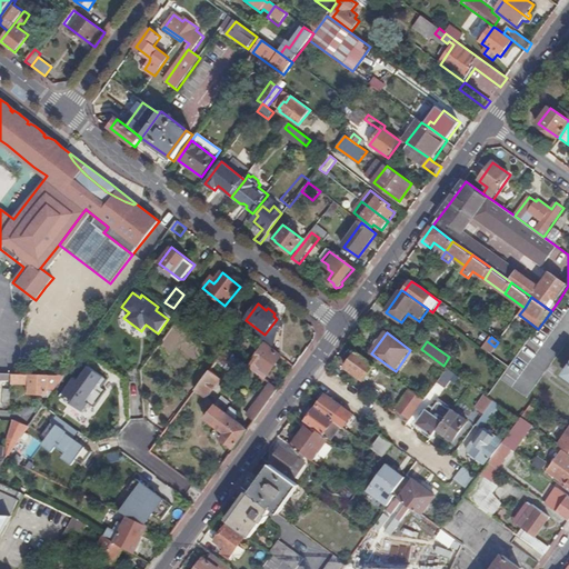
[(488,341),(483,348),(490,353),(495,347),(488,341)]
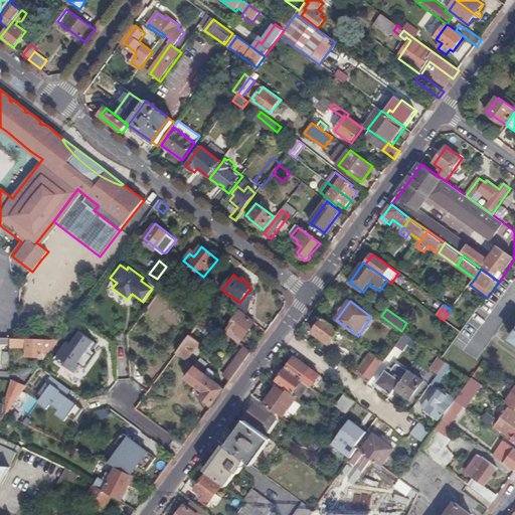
[(253,323),(240,312),(225,332),(239,343),(253,323)]
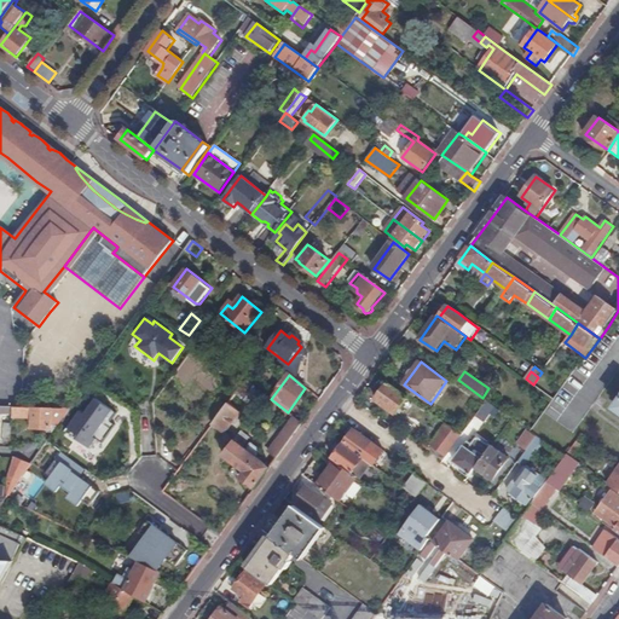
[(409,397),(389,383),(377,400),(397,414),(409,397)]
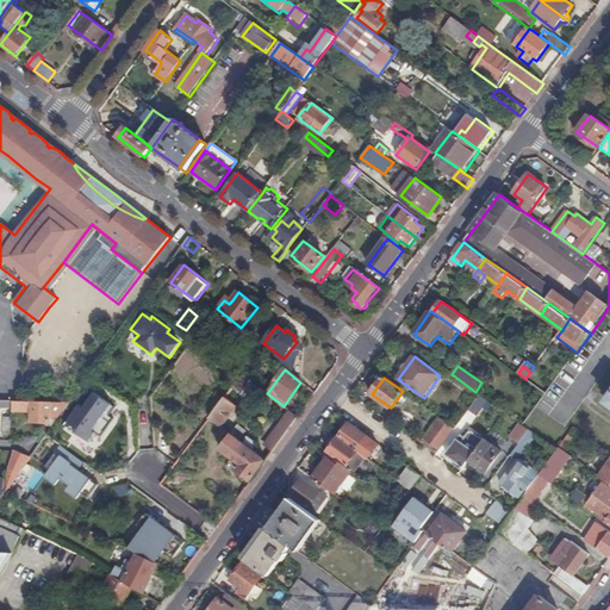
[(85,408),(80,404),(66,424),(94,444),(101,435),(98,433),(110,415),(114,417),(120,410),(95,392),(85,408)]
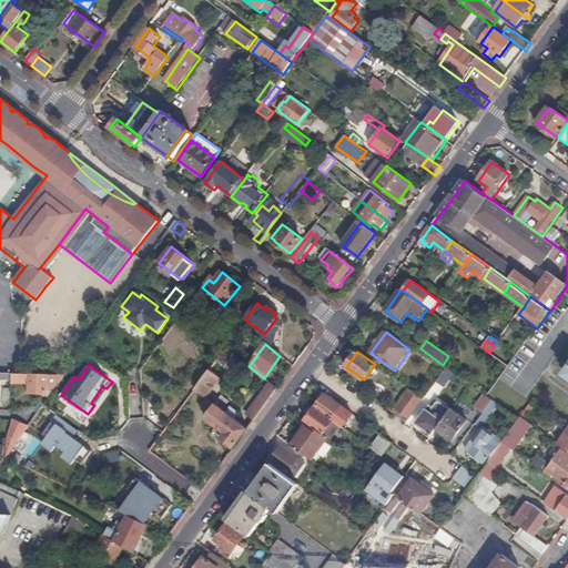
[(456,374),(448,368),(438,382),(446,387),(456,374)]
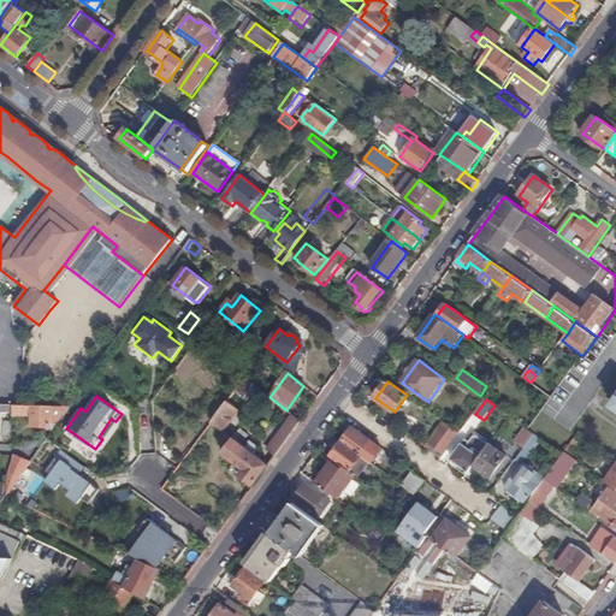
[(227,401),(211,424),(223,433),(240,410),(227,401)]
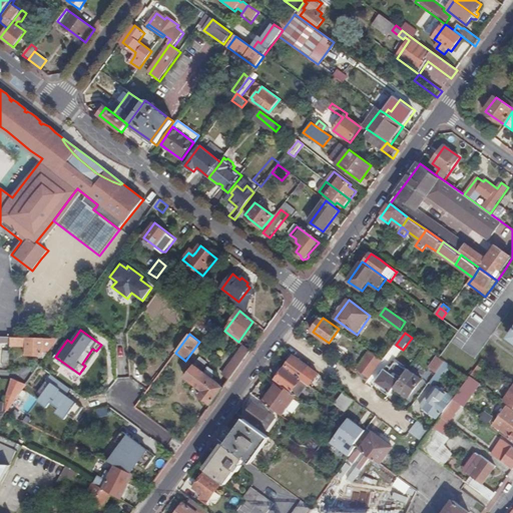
[(1,337),(0,337),(0,339),(9,340),(10,345),(17,346),(17,344),(26,345),(26,354),(41,355),(41,352),(49,353),(59,339),(23,338),(1,337)]
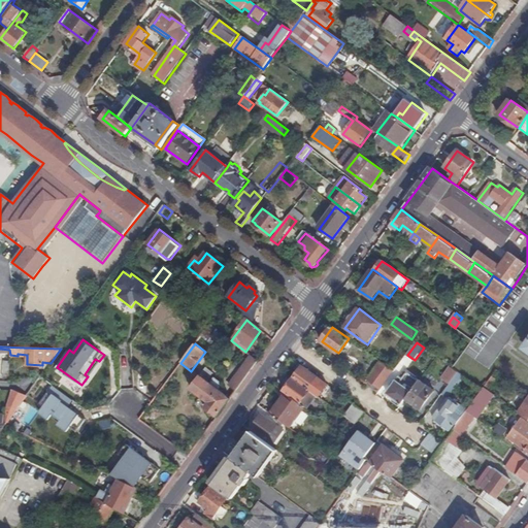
[(229,386),(236,391),(258,362),(251,356),(229,386)]
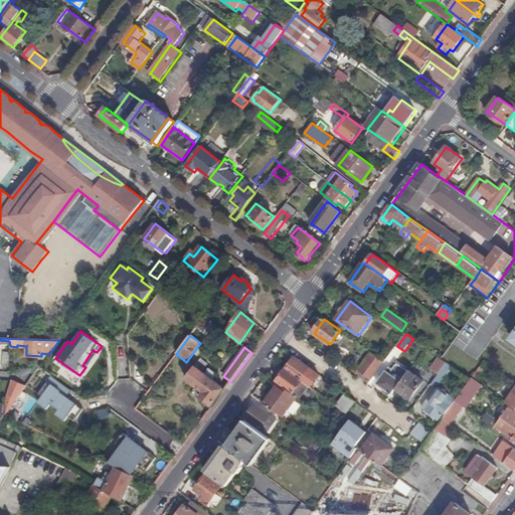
[(356,374),(369,384),(385,362),(372,353),(356,374)]
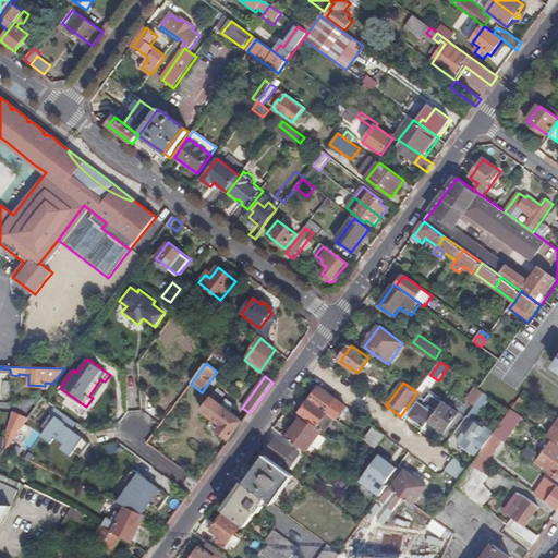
[(320,388),(311,401),(332,416),(337,420),(347,407),(320,388)]
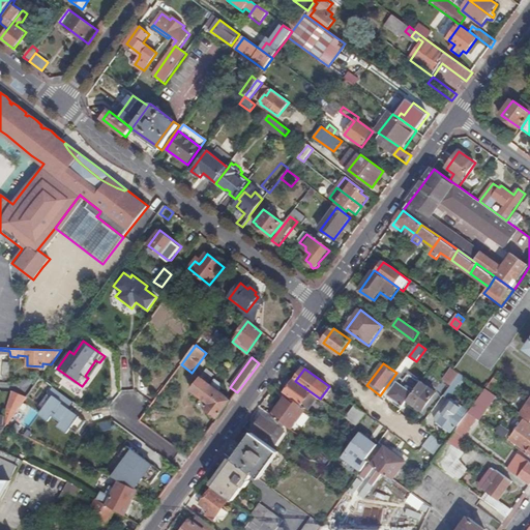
[(451,385),(460,374),(451,369),(444,379),(451,385)]
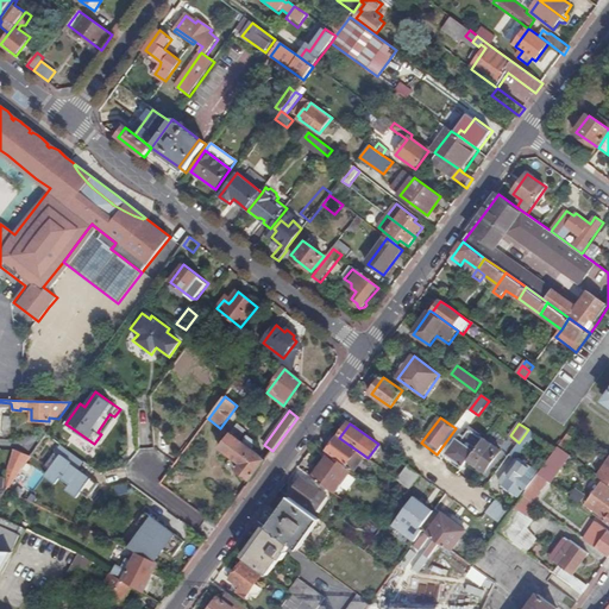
[(453,464),(463,470),(469,460),(484,440),(470,429),(465,438),(462,435),(447,454),(456,460),(453,464)]
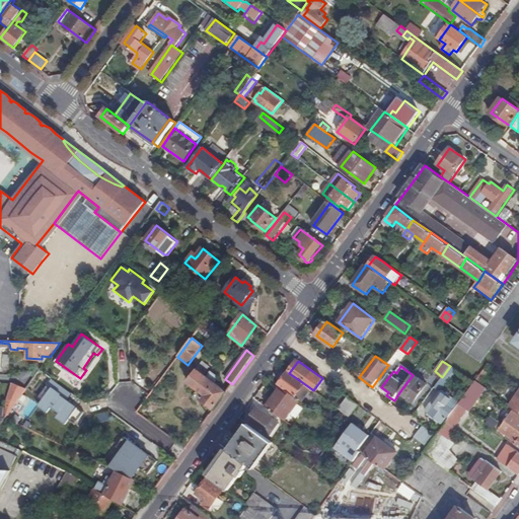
[(442,377),(441,378),(446,382),(448,383),(457,370),(450,366),(442,377)]
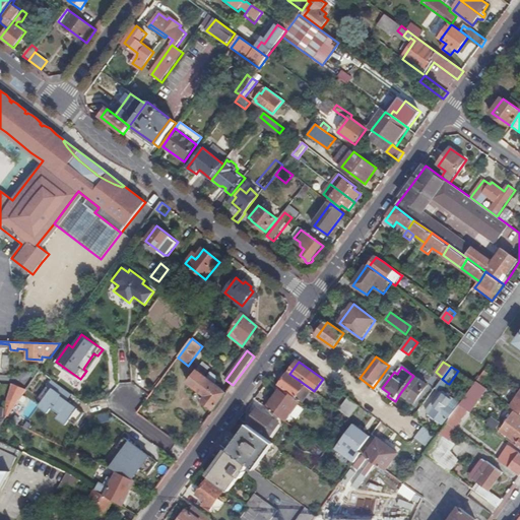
[(202,401),(214,410),(221,400),(228,393),(216,384),(220,379),(219,375),(213,371),(207,378),(197,371),(189,383),(198,390),(192,397),(201,403),(202,401)]
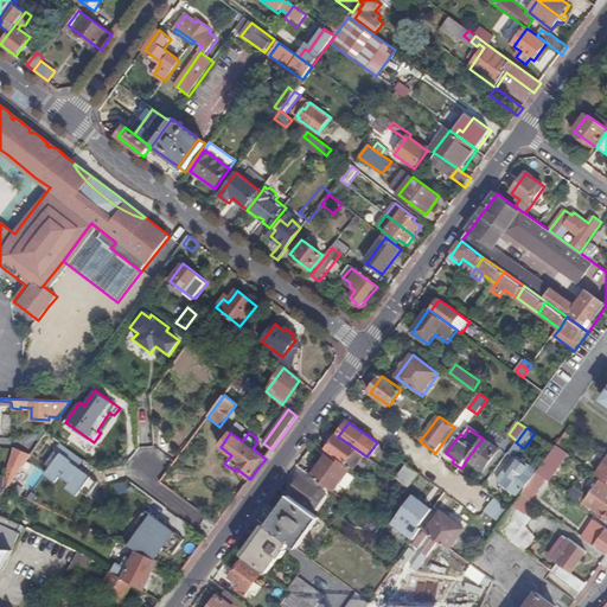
[(362,453),(338,436),(327,451),(330,452),(350,466),(351,467),(362,453)]
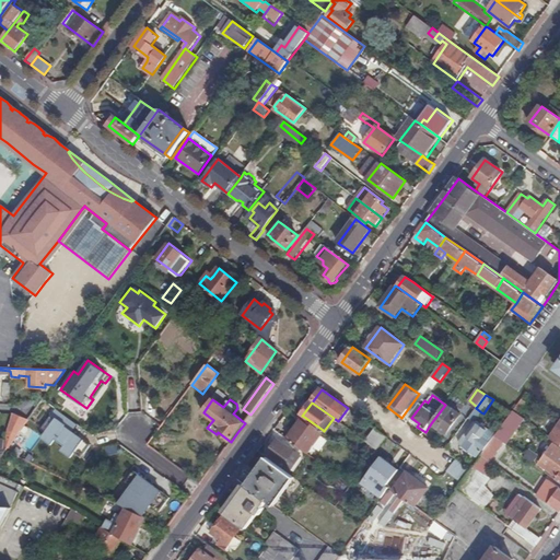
[(446,404),(432,424),(447,435),(462,415),(446,404)]
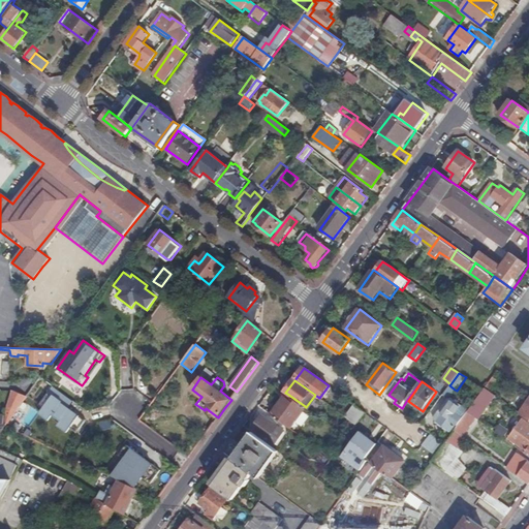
[(449,385),(443,395),(448,399),(449,398),(455,390),(449,385)]
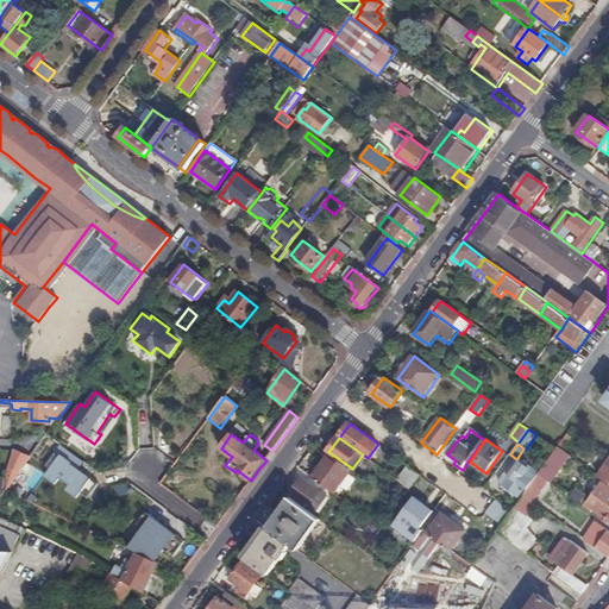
[(61,445),(56,452),(61,456),(62,454),(73,463),(71,464),(79,469),(85,462),(61,445)]
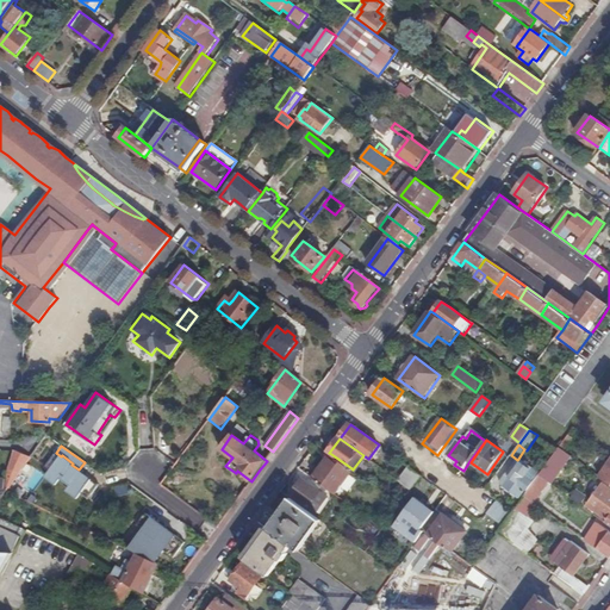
[(541,475),(549,483),(553,484),(572,456),(560,448),(559,450),(542,473),(541,475)]
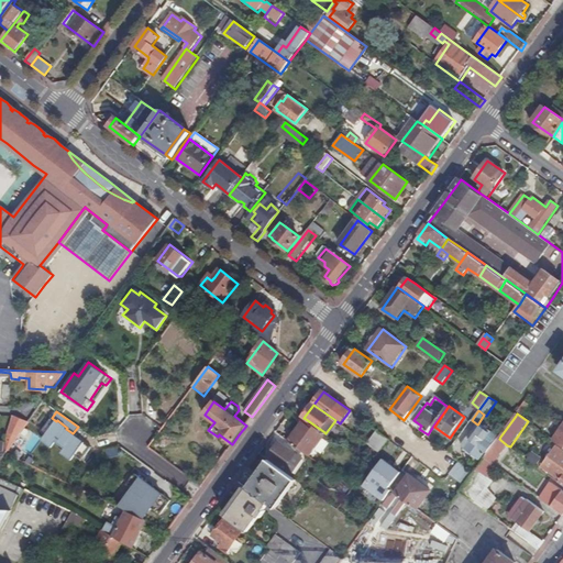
[(18,437),(29,422),(13,416),(10,432),(18,437)]
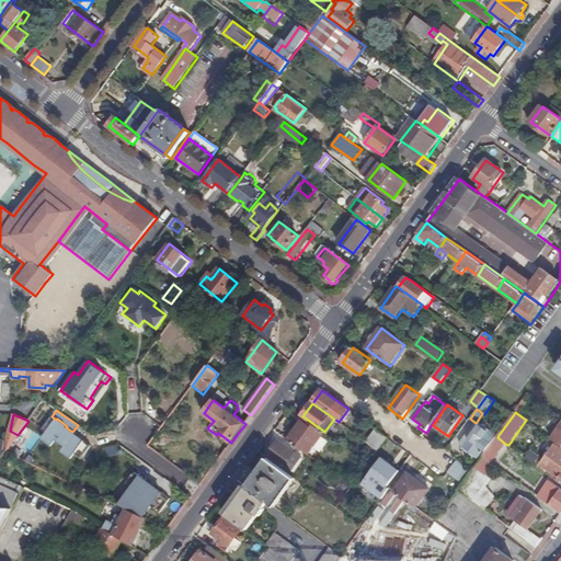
[(84,455),(91,446),(72,432),(66,427),(67,426),(57,419),(56,420),(52,416),(42,430),(46,433),(43,438),(53,446),(56,441),(65,446),(61,451),(72,458),(78,450),(84,455)]
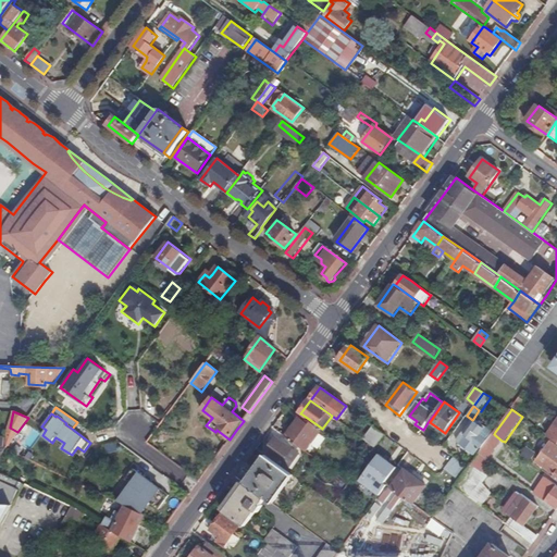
[(302,415),(286,436),(305,450),(321,428),(302,415)]
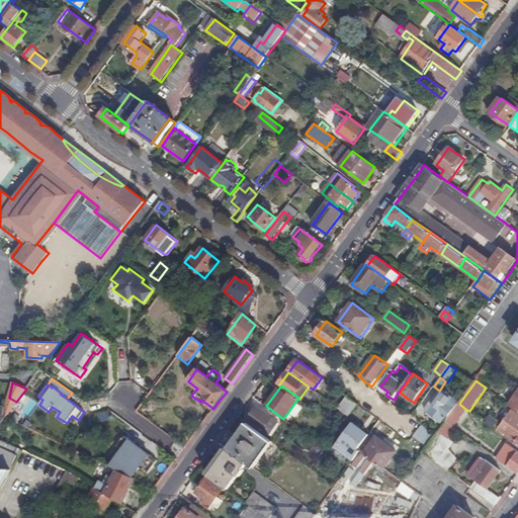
[(440,390),(439,391),(435,397),(434,396),(426,408),(429,411),(427,414),(429,416),(430,415),(441,423),(444,419),(445,420),(447,417),(446,416),(447,415),(449,417),(455,408),(449,403),(452,399),(443,392),(443,393),(440,390)]
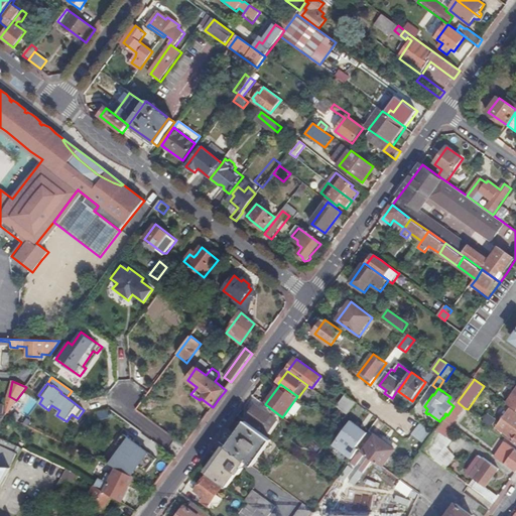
[(348,415),(357,403),(347,395),(338,407),(348,415)]
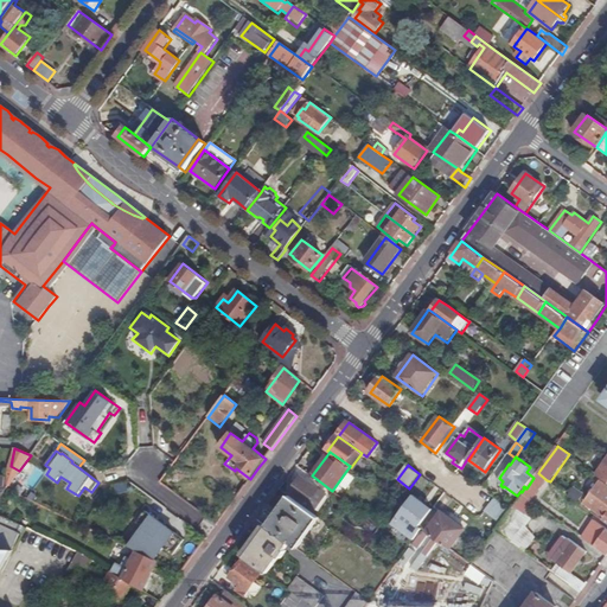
[(534,478),(538,473),(540,471),(531,465),(530,467),(526,472),(534,478)]
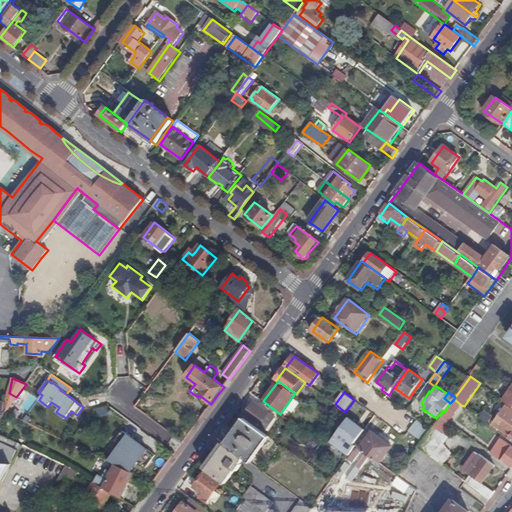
[(7,410),(16,397),(9,393),(8,397),(7,410)]
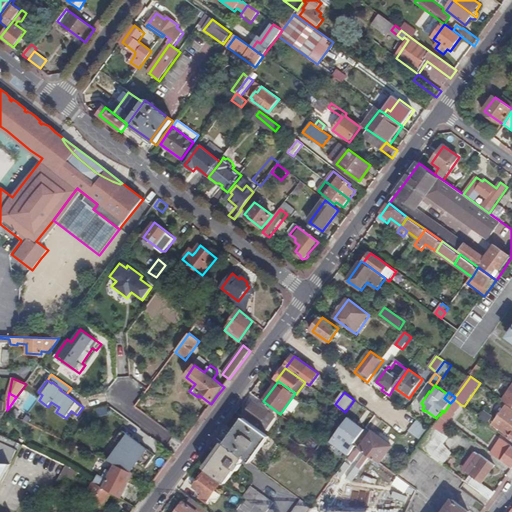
[(28,414),(38,399),(29,393),(19,409),(28,414)]
